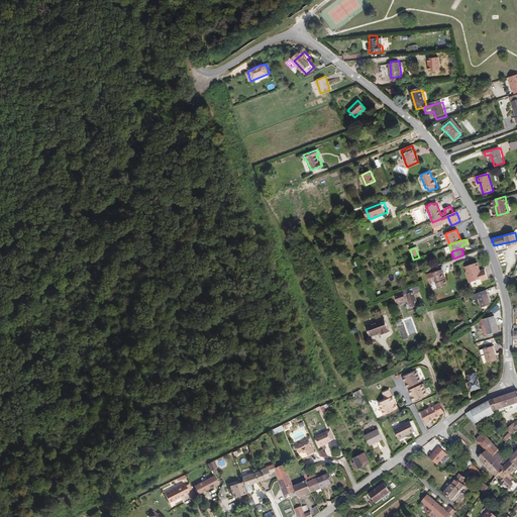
[(479,264),(468,267),(469,272),(468,273),(470,283),(482,279),(483,282),(489,280),(486,271),(481,272),(480,269),(481,269),(479,264)]
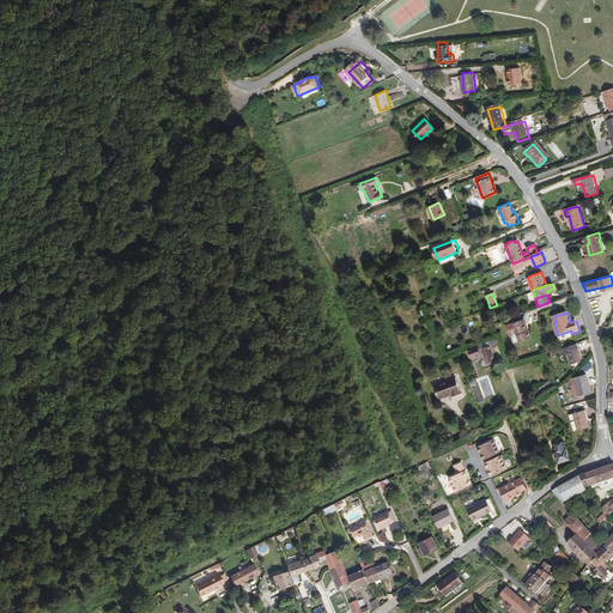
[(525,319),(514,323),(519,341),(530,338),(525,319)]
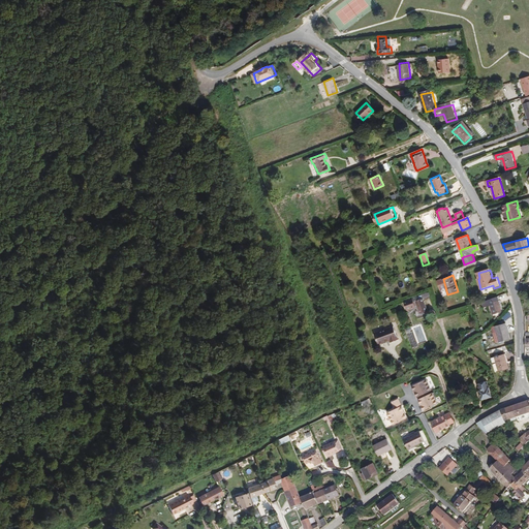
[(421,307),(424,314),(431,312),(427,300),(431,298),(430,294),(422,298),(421,297),(415,299),(416,300),(408,303),(410,310),(418,308),(418,307),(421,306),(421,307)]
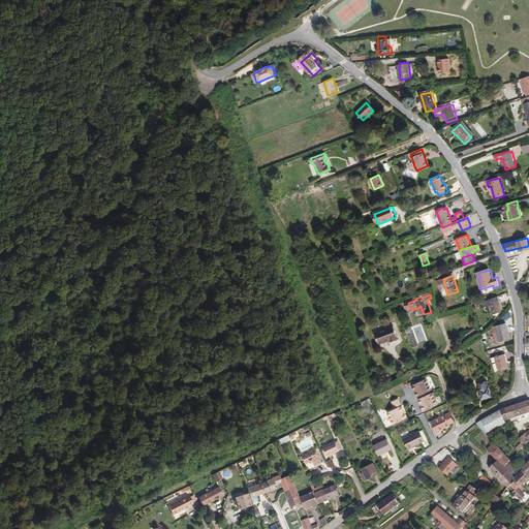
[(500,297),(493,300),(494,304),(498,314),(506,310),(502,300),(502,301),(500,297)]
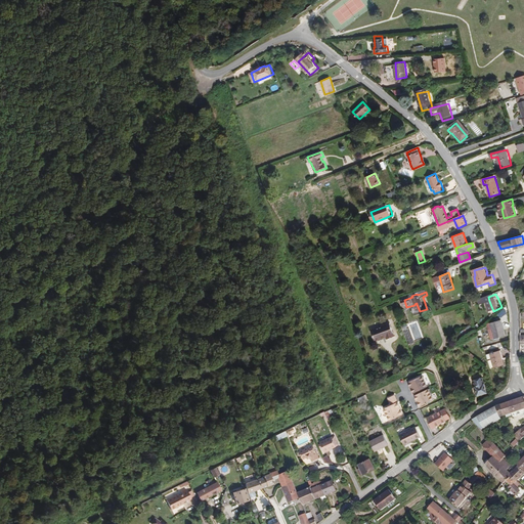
[(395,321),(387,324),(392,337),(392,338),(399,335),(395,321)]
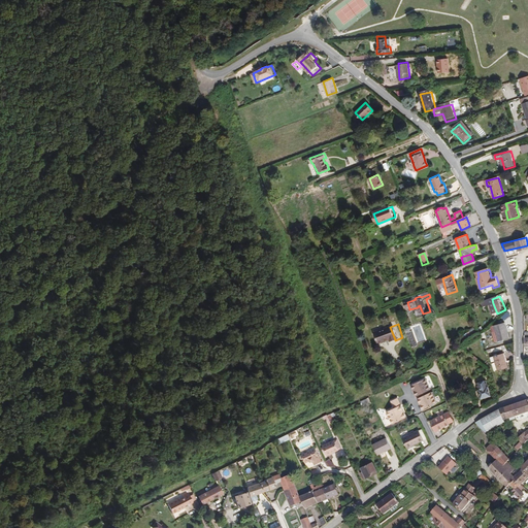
[(507,324),(496,327),(498,333),(495,334),(497,344),(512,340),(507,324)]
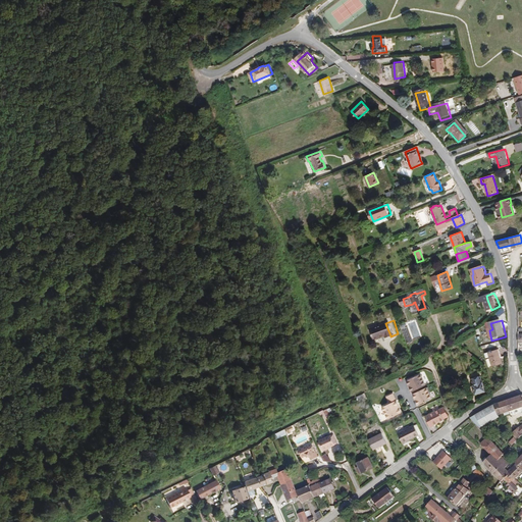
[(385,323),(374,327),(378,338),(390,335),(385,323)]
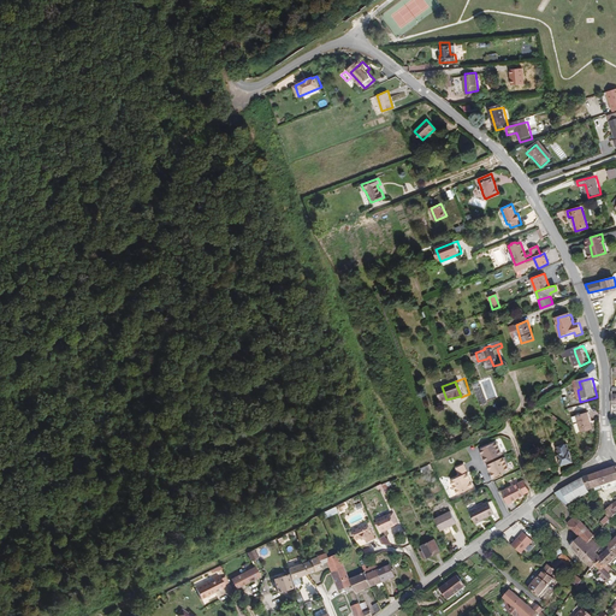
[(591,412),(580,415),(581,420),(584,431),(594,428),(591,412)]
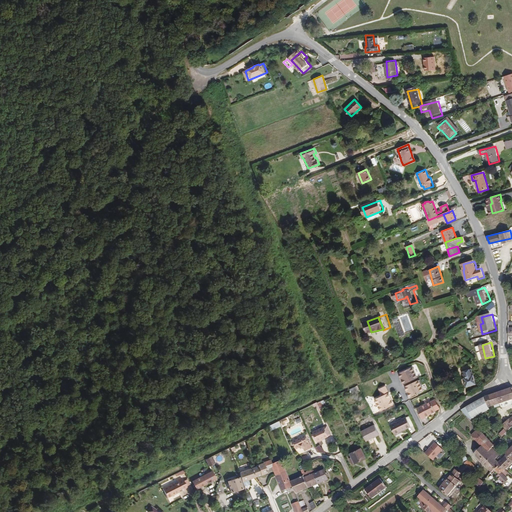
[(416,368),(403,374),(406,381),(408,385),(422,379),(416,368)]
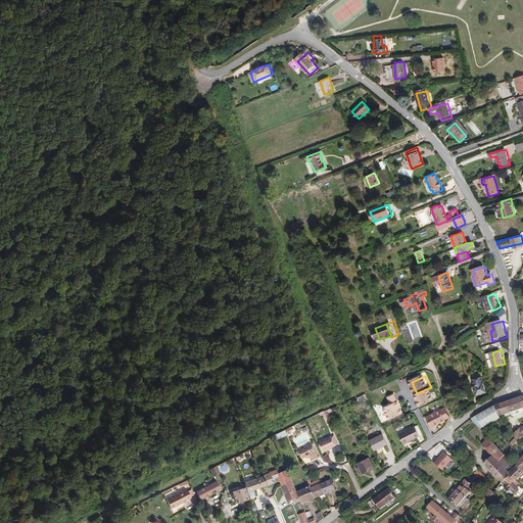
[(482,378),(473,380),(478,395),(487,392),(482,378)]
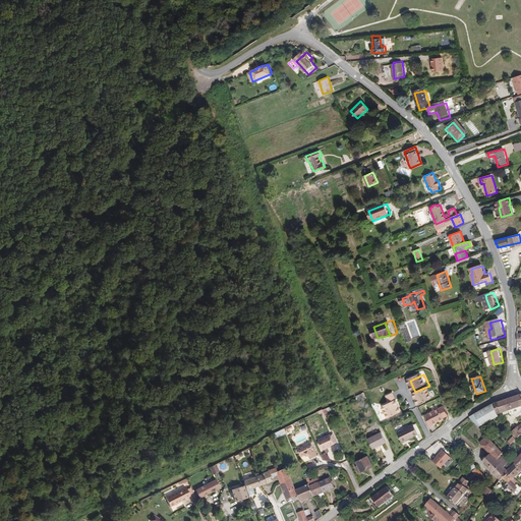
[(429,388),(415,395),(417,399),(418,399),(421,405),(435,399),(429,388)]
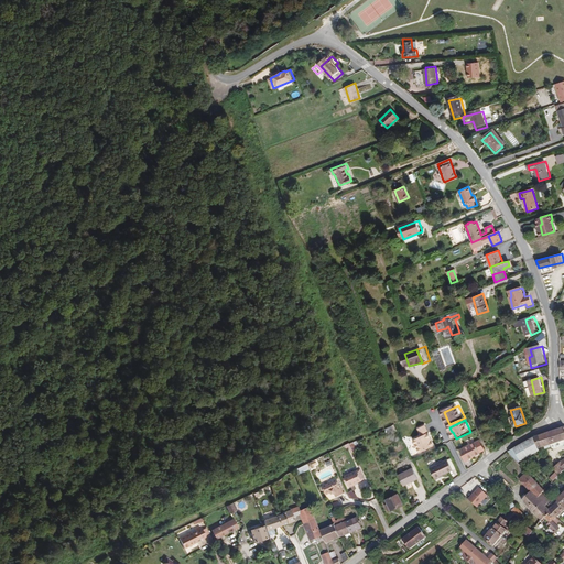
[(416,441),(423,454),(437,447),(434,440),(434,438),(429,426),(422,430),(425,436),(416,441)]
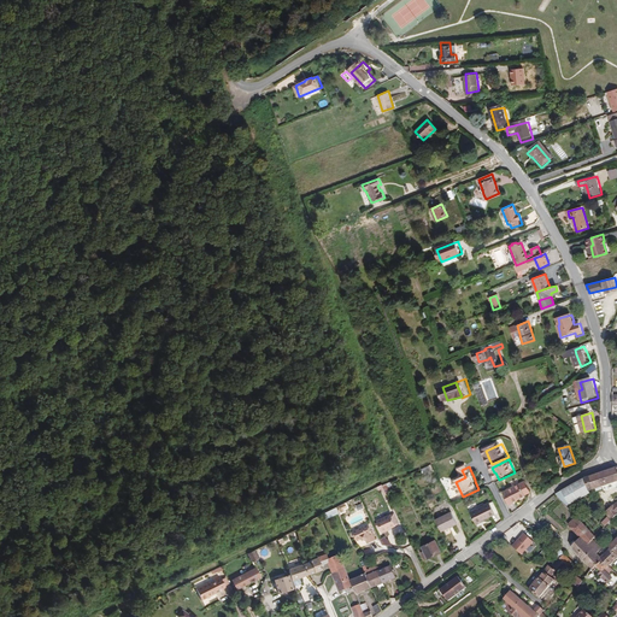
[(616,470),(588,481),(593,493),(616,483),(616,470)]
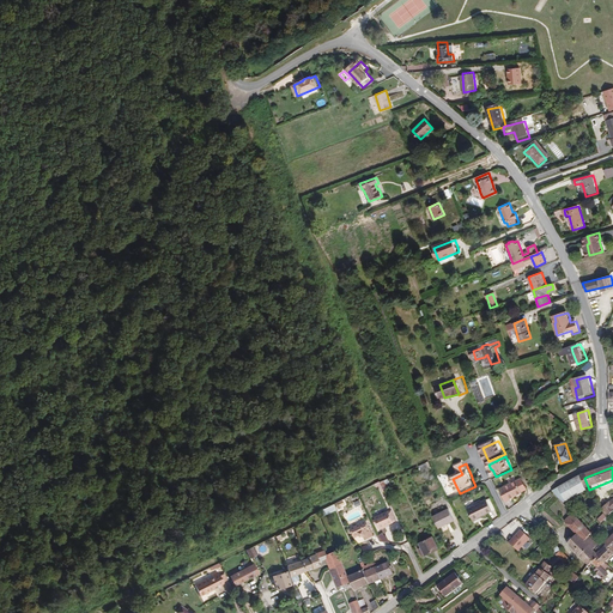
[(589,490),(584,478),(560,491),(557,493),(566,504),(589,491),(589,490)]
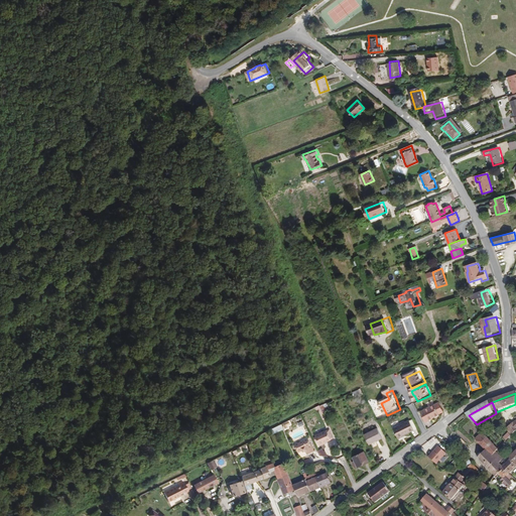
[(441,405),(437,407),(441,416),(445,414),(441,405)]
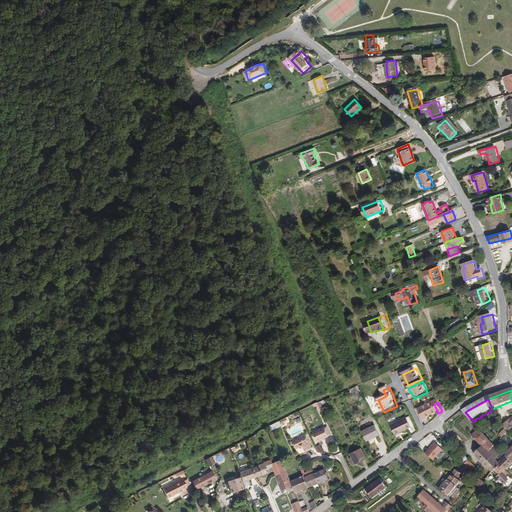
[(325,412),(321,403),(317,405),(318,408),(320,408),(323,413),(325,412)]
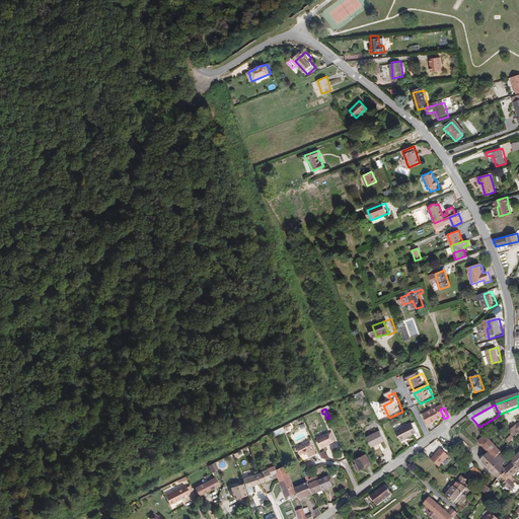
[(444,419),(440,410),(426,417),(431,427),(435,425),(435,424),(438,422),(440,420),(440,421),(444,419)]
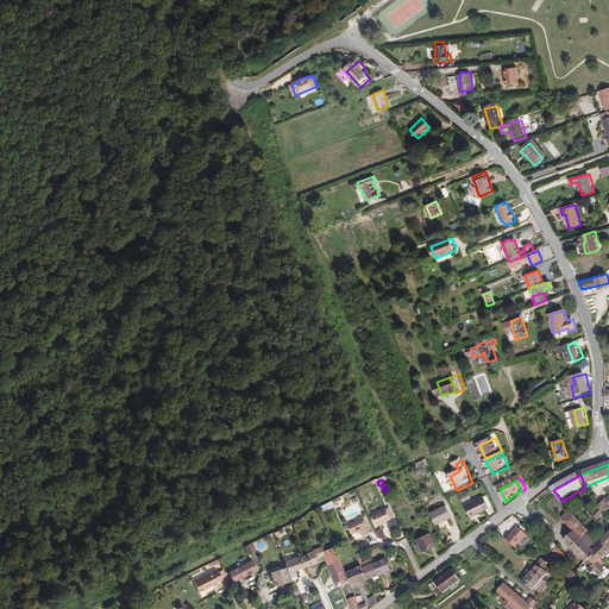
[(487,497),(472,506),(478,518),(482,515),(482,514),(493,508),(487,497)]
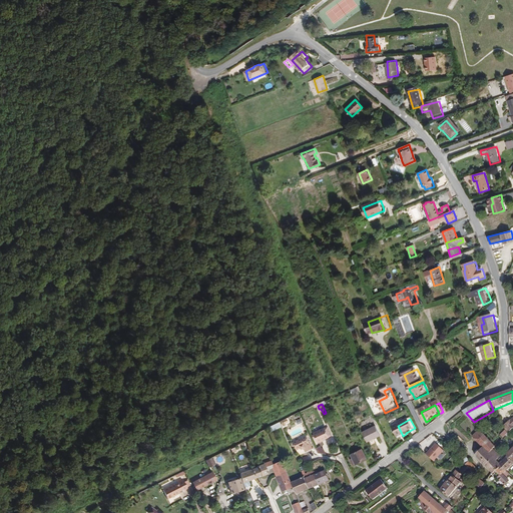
[(282,424),(273,429),(275,433),(285,429),(282,424)]
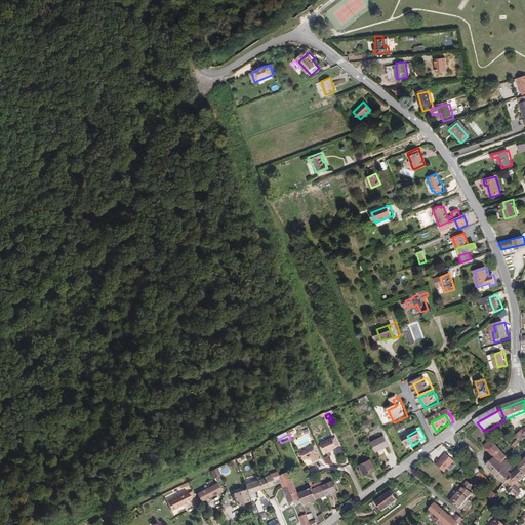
[(384,437),(370,443),(376,453),(389,446),(384,437)]
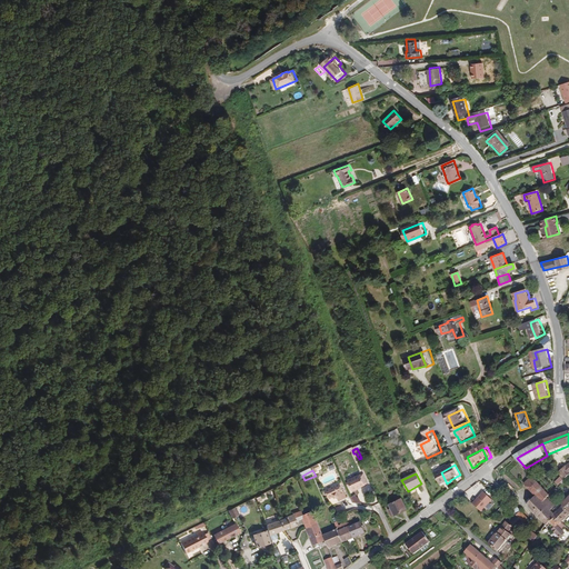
[(367,482),(369,481),(367,476),(365,477),(365,476),(351,482),(352,485),(350,486),(352,489),(353,488),(356,492),(370,487),(369,486),(367,482)]
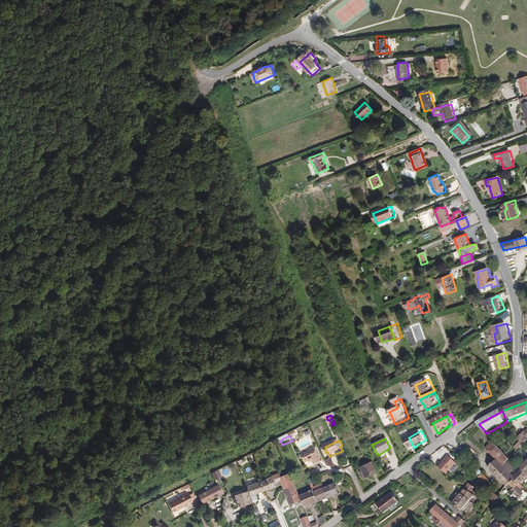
[(505,442),(500,447),(512,459),(521,450),(518,447),(515,451),(505,442)]
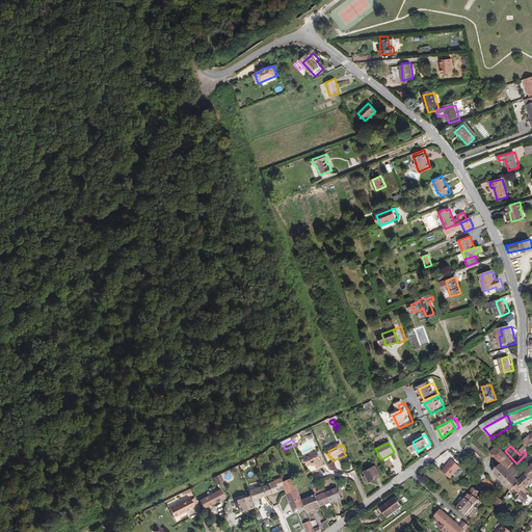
[(529,446),(523,451),(526,454),(531,449),(529,446)]
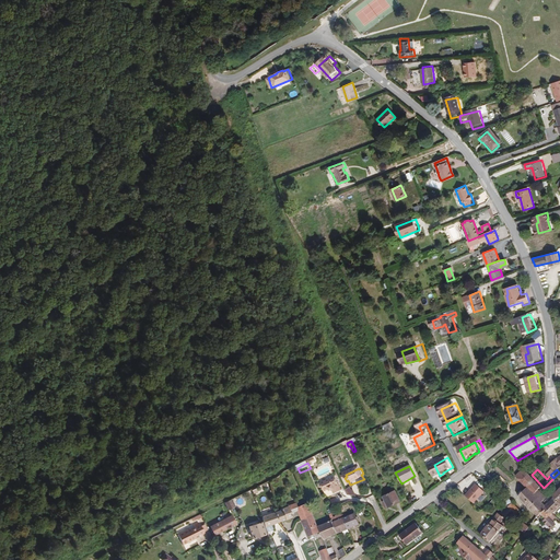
[(531,489),(522,498),(540,518),(544,516),(550,510),(548,506),(544,502),(549,498),(541,490),(544,488),(532,475),(527,470),(525,474),(521,478),(531,489)]
